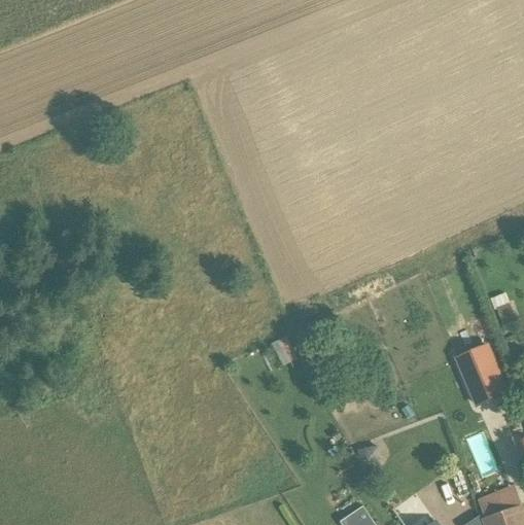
[(494,308),(500,323),(513,318),(507,303),(494,308)]
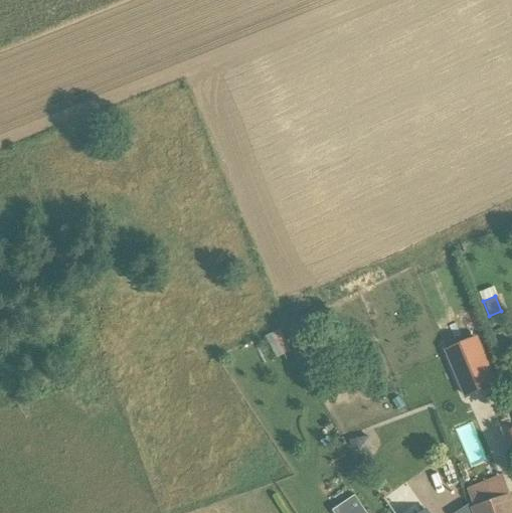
[(275,354),(289,348),(281,328),(267,334),(275,354)]
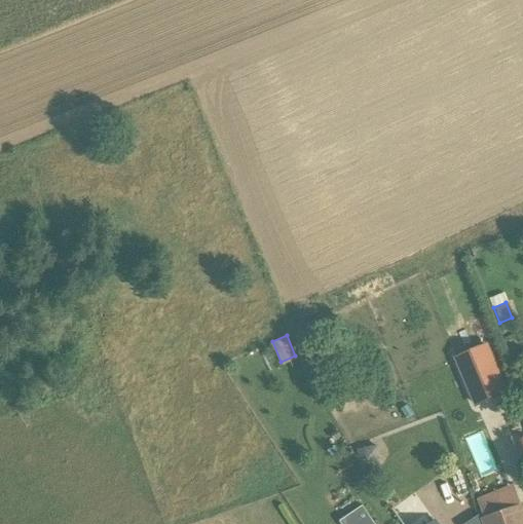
[(505,393),(484,345),(454,358),(475,405),(505,393)]
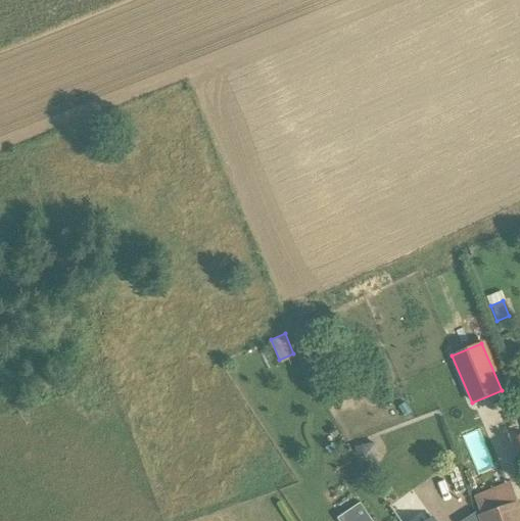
[(373,441),(360,443),(361,456),(374,454),(373,441)]
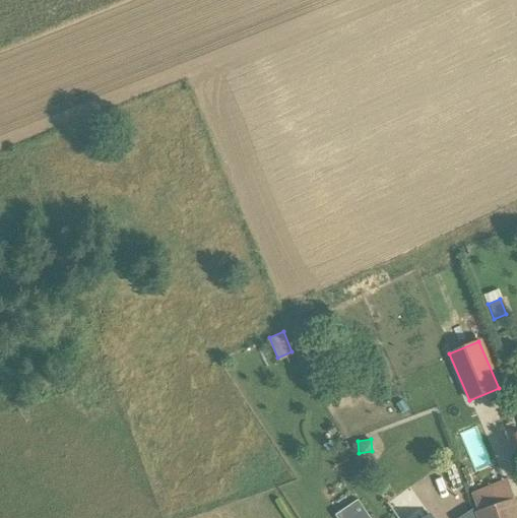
[(477,511),(478,517),(516,517),(516,503),(515,497),(514,497),(507,478),(471,494),(478,511),(477,511)]
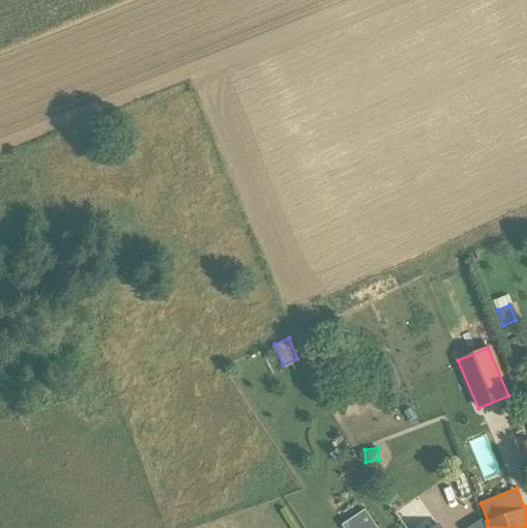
[(376,527),(363,508),(340,524),(342,527),(376,527)]
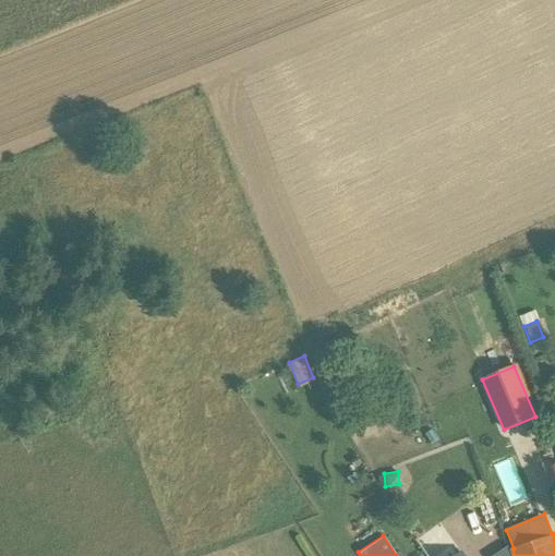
[(509,555),(508,550),(506,545),(490,555),(509,555)]
